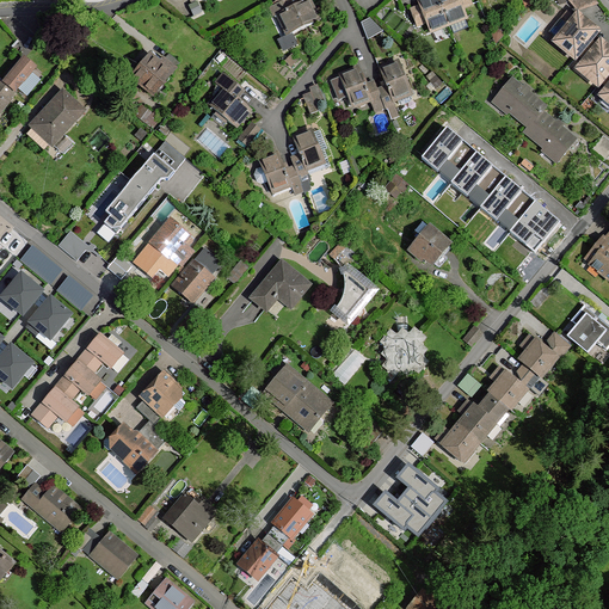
[(290,6),(287,0),(280,0),(277,1),(269,6),(272,14),(278,12),(290,6)]
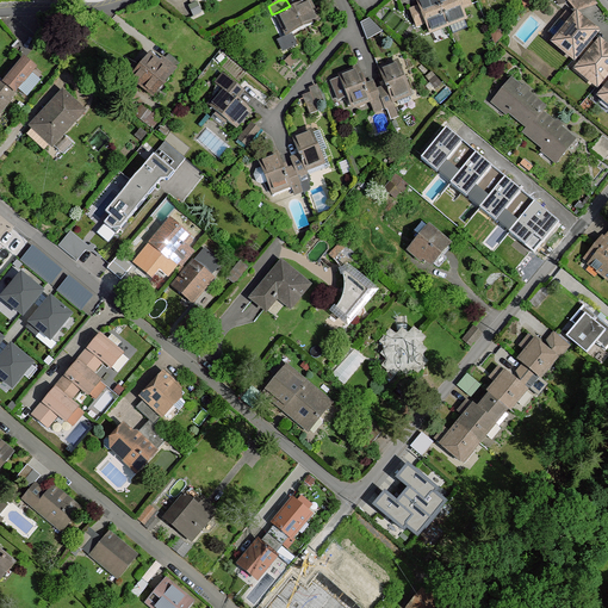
[(290,6),(278,12),(287,32),(315,20),(305,0),(302,0),(290,6)]
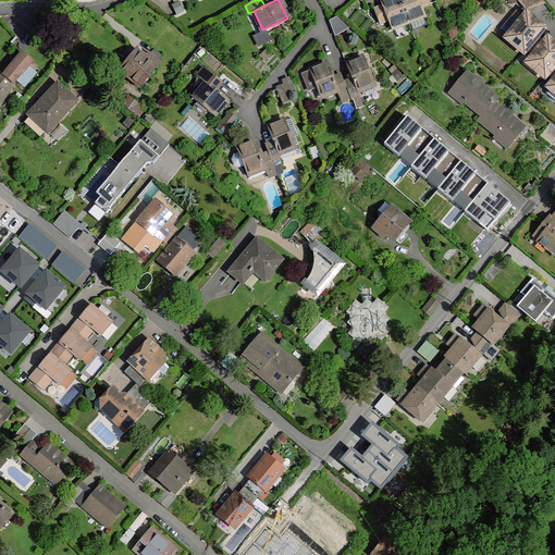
[(406,21),(398,0),(381,0),(382,3),(387,19),(391,26),(406,21)]
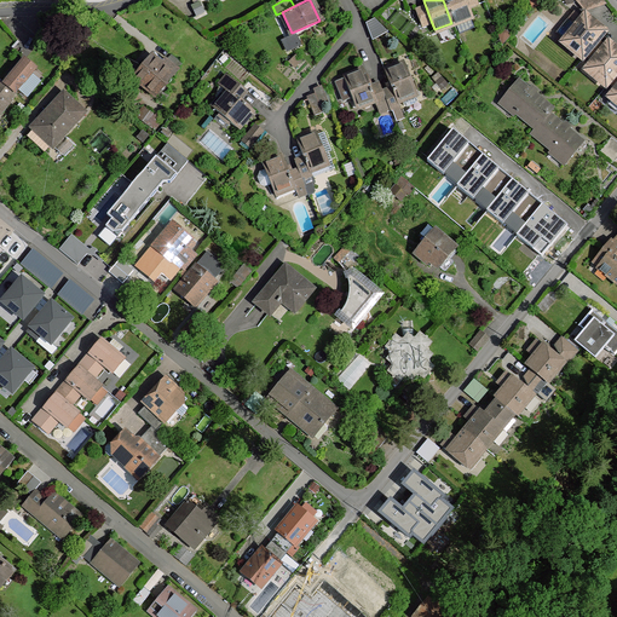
[(443,0),(451,23),(470,16),(466,7),(462,0),(443,0)]
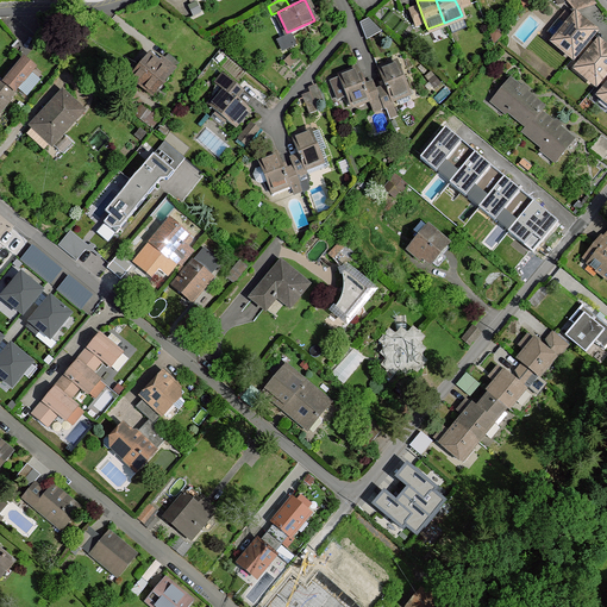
[(565,0),(574,11),(595,4),(593,0),(565,0)]
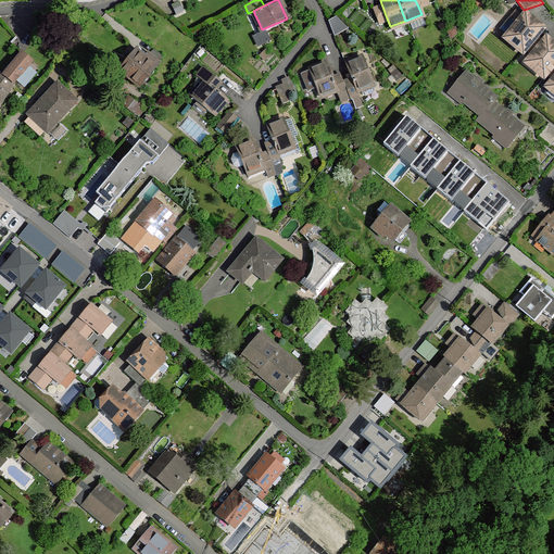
[(387,19),(381,3),(372,7),(378,22),(387,19)]
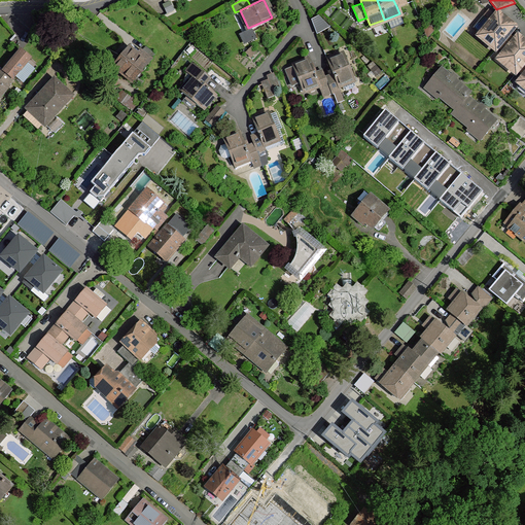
[(480,32),(494,14),(488,9),(474,26),(480,32)]
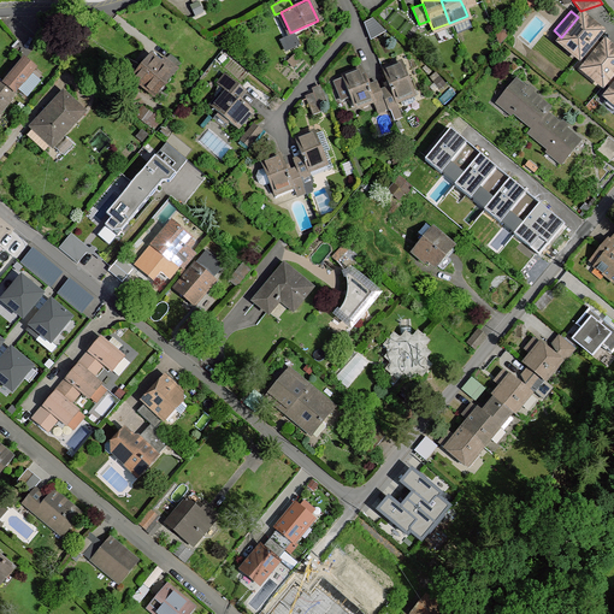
[(594,25),(580,15),(578,17),(561,37),(559,41),(571,51),(574,48),(580,53),(594,39),(597,34),(590,28),(594,25)]
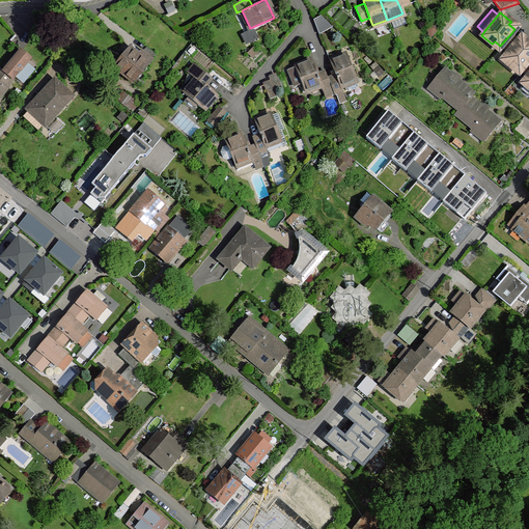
[(318,16),(311,19),(317,33),(330,26),(318,16)]
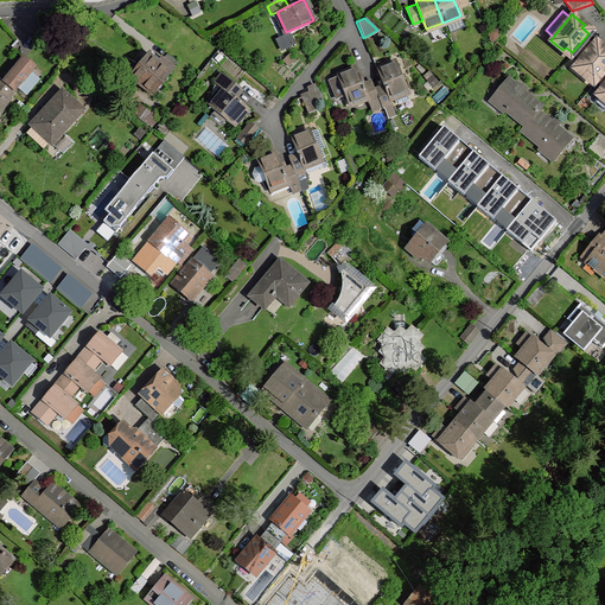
[(292,43),(287,34),(276,39),(280,48),(292,43)]
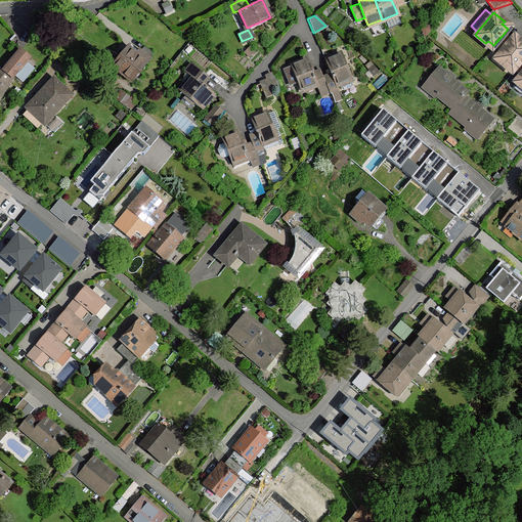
[(505,33),(493,45),(501,51),(511,38),(505,33)]
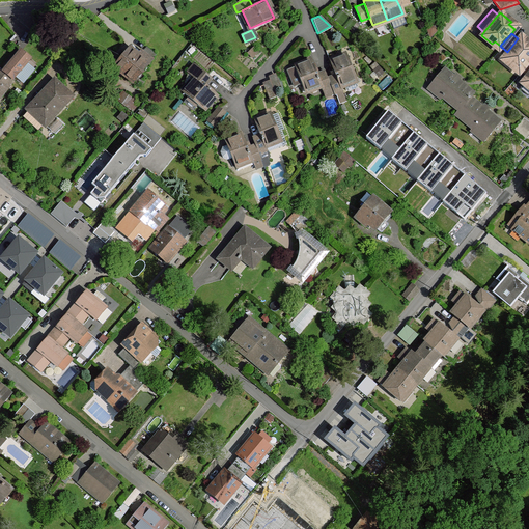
[(528,47),(528,43),(521,35),(518,38),(507,52),(501,58),(512,67),(514,64),(521,70),(528,59),(528,47),(528,48),(528,47)]
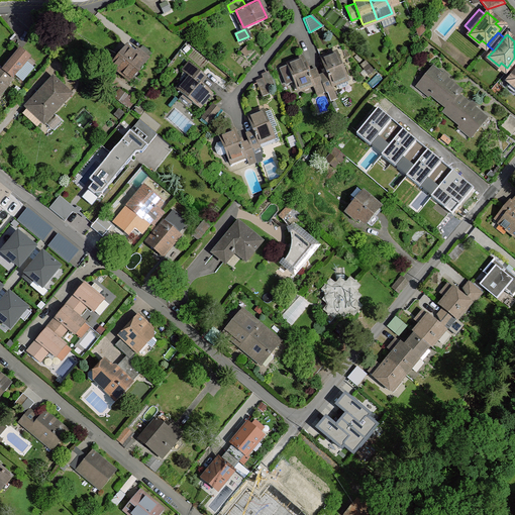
[(250,49),(246,45),(240,50),(245,55),(250,49)]
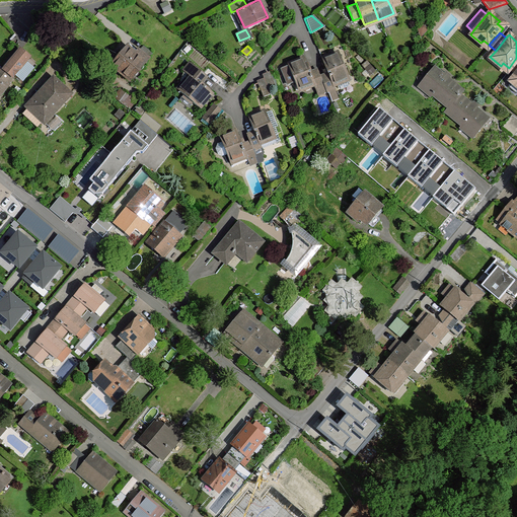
[(127,47),(113,64),(129,78),(146,58),(138,51),(135,54),(127,47)]
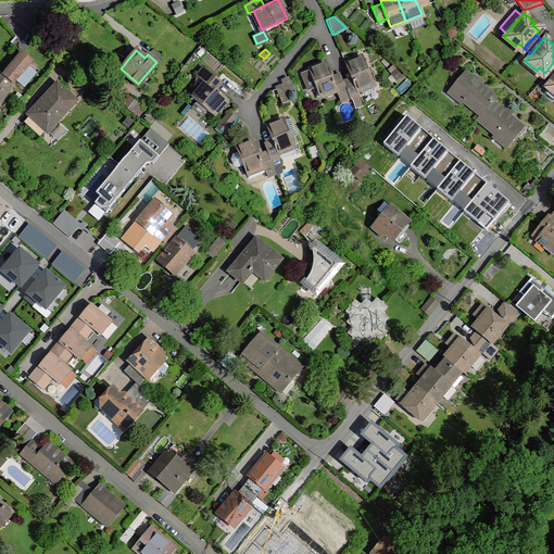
[(20,52),(2,73),(12,82),(29,60),(20,52)]
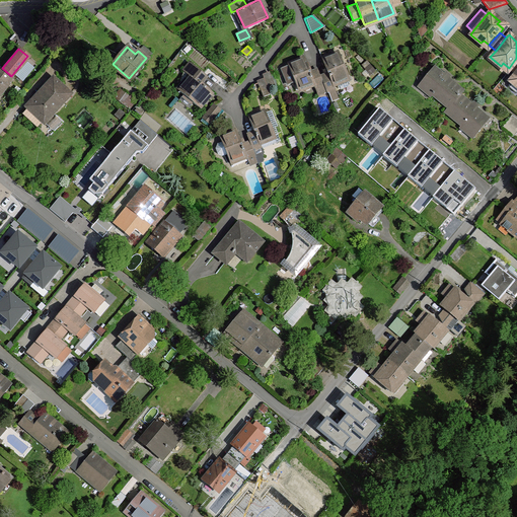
[(348,76),(339,53),(322,60),(327,72),(331,82),(335,81),(347,76),(348,76)]
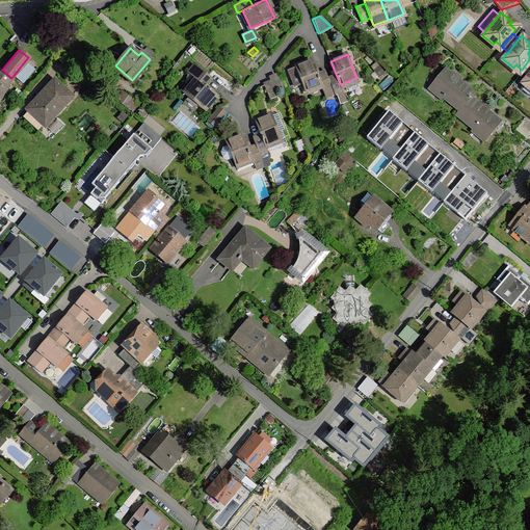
[(312,59),(287,70),(293,85),(301,82),(305,90),(321,84),(317,73),(312,59)]
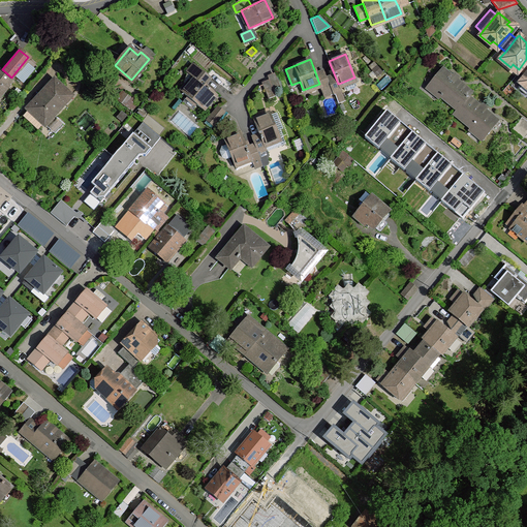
[(193,75),(181,91),(200,107),(214,92),(205,84),(210,78),(192,63),(187,69),(193,75)]
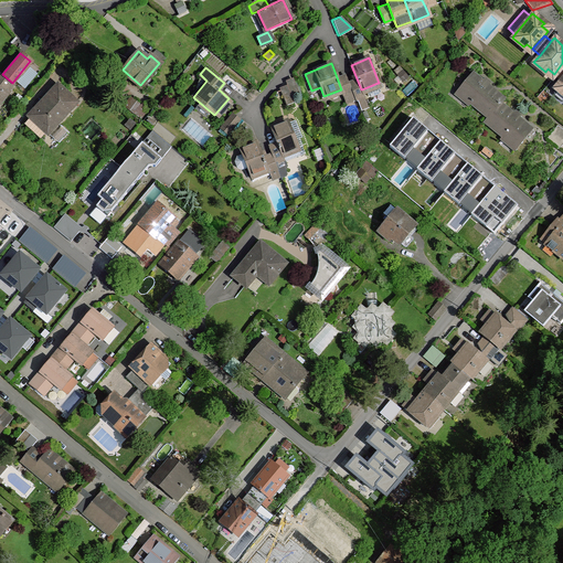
[(406,75),(402,68),(397,73),(402,80),(406,75)]
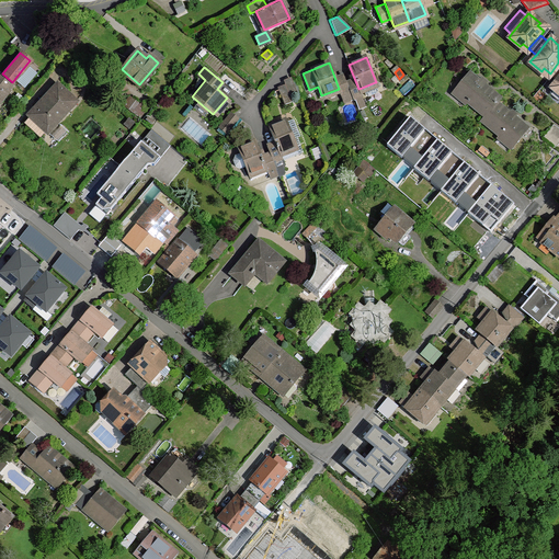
[(468,72),(454,90),(485,115),(495,102),(499,97),(468,72)]
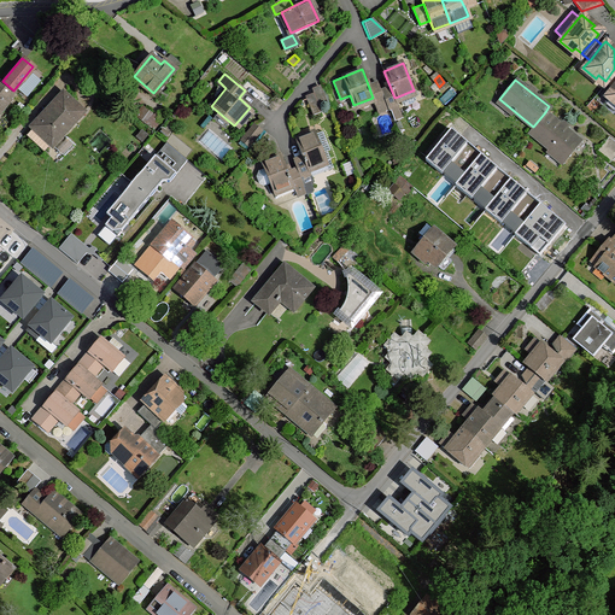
[(0,110),(10,99),(7,97),(13,91),(3,81),(0,85),(0,110)]
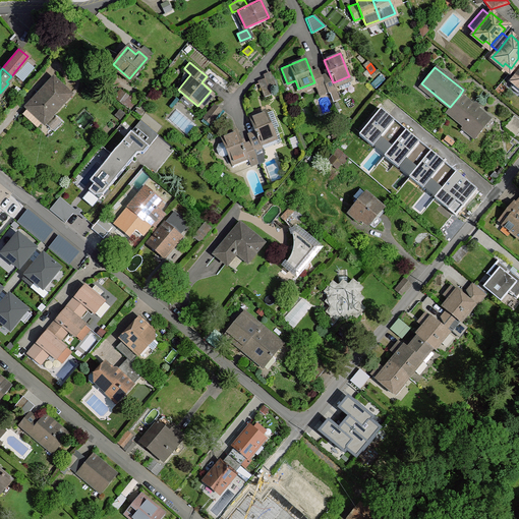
[(318,68),(310,71),(314,82),(316,87),(324,83),(321,75),(318,68)]
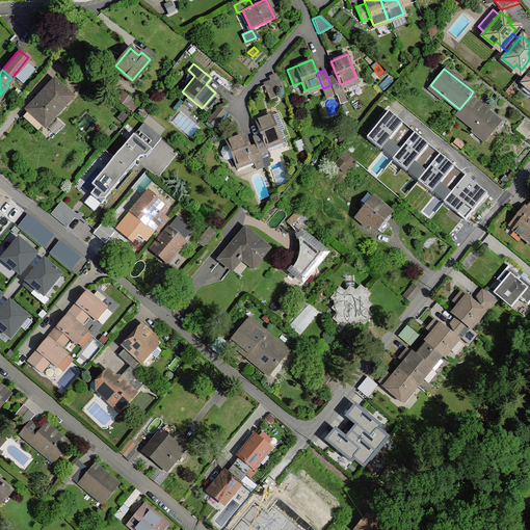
[(282,88),(275,74),(268,77),(270,80),(274,90),(282,88)]
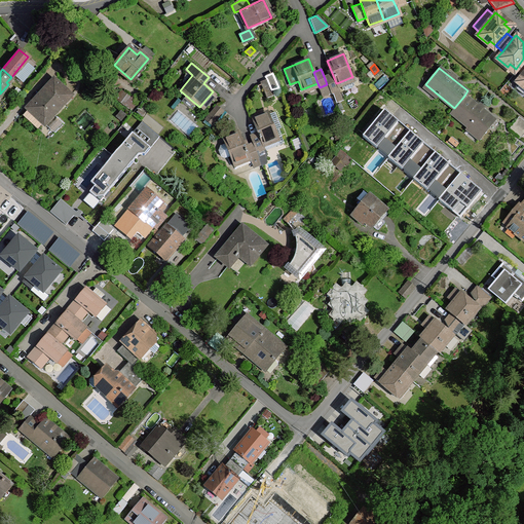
[(332,73),(324,76),(327,84),(330,91),(338,88),(336,83),(332,73)]
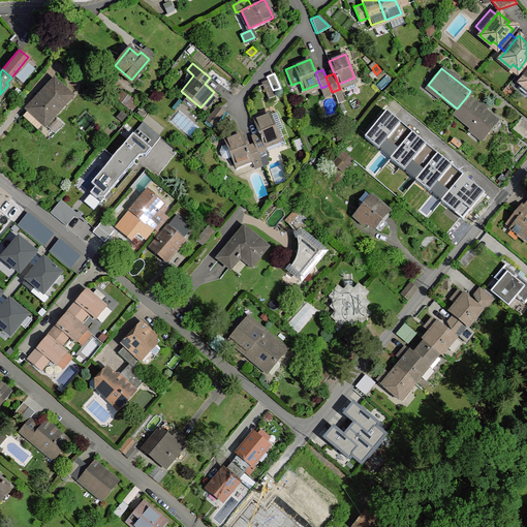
[(353,78),(341,83),(343,89),(346,90),(354,87),(355,84),(353,78)]
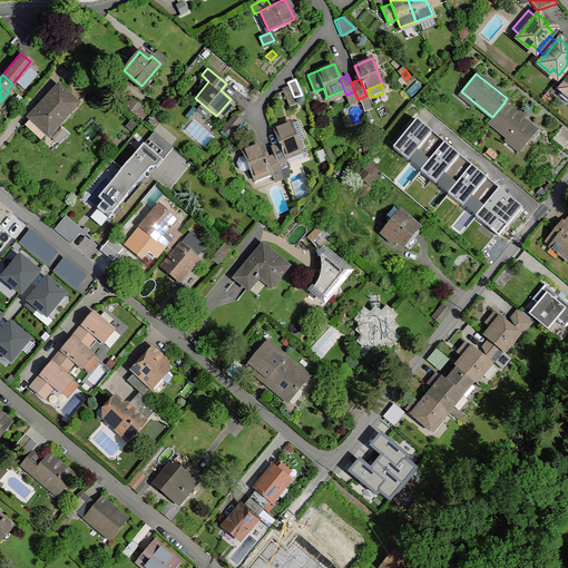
[(77,101),(58,85),(29,116),(30,117),(46,131),(47,133),(77,101)]
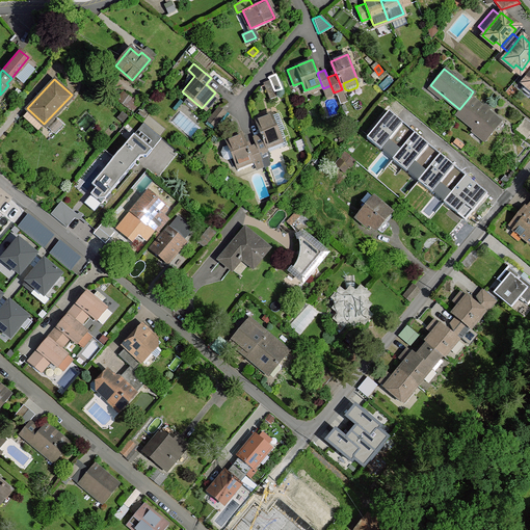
[(274,90),(270,80),(263,83),(268,98),(275,96),(274,90)]
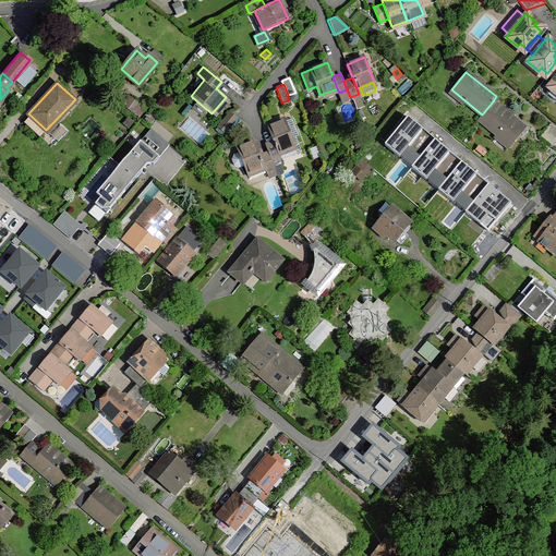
[(347,89),(339,93),(342,100),(350,97),(347,89)]
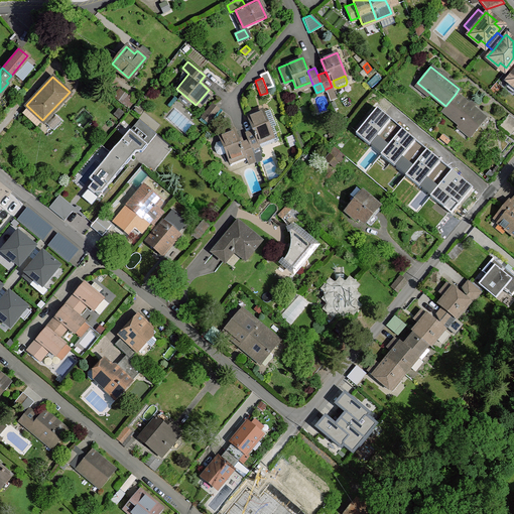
[(123,101),(127,95),(118,89),(114,95),(123,101)]
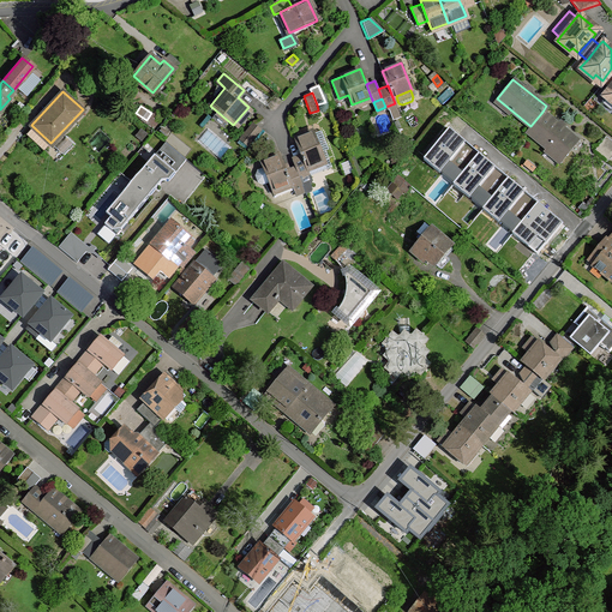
[(161,115),(154,111),(151,113),(147,120),(145,123),(151,127),(161,115)]
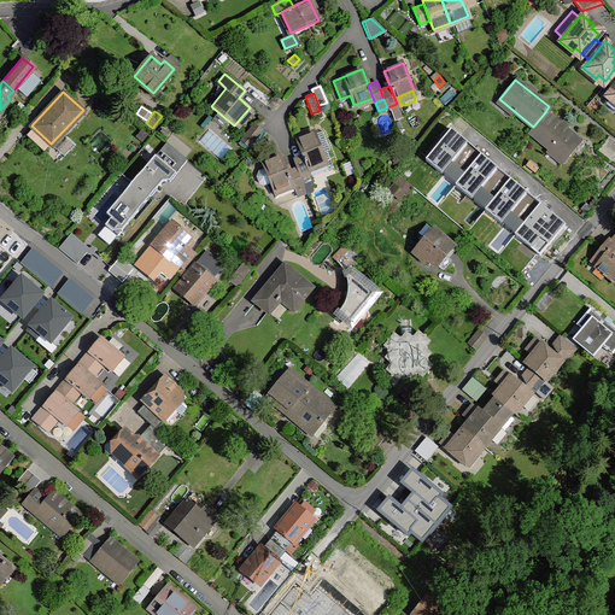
[(579,140),(545,112),(533,127),(529,132),(563,159),(579,140)]
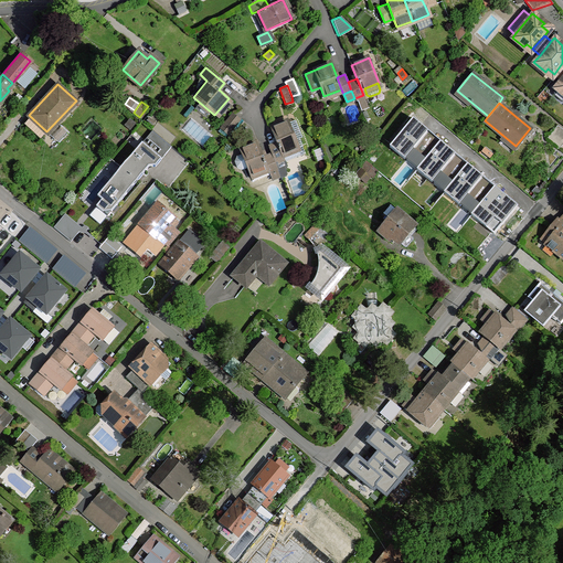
[(238,118),(232,113),(219,127),(226,134),(238,118)]
